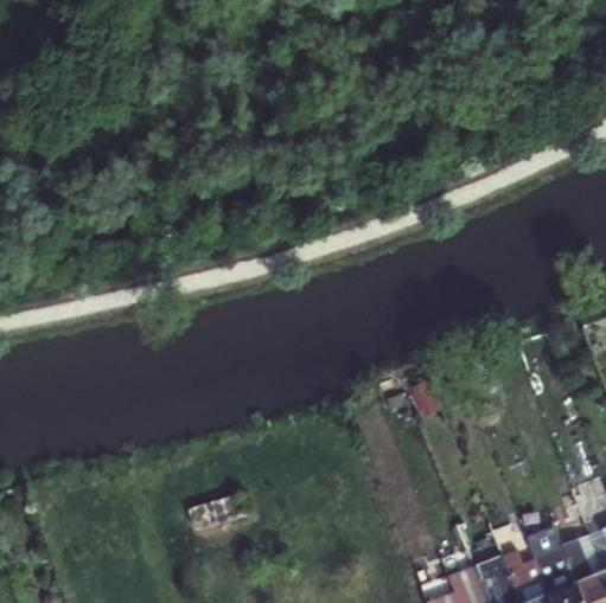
[(423,414),(440,406),(427,377),(410,384),(423,414)]
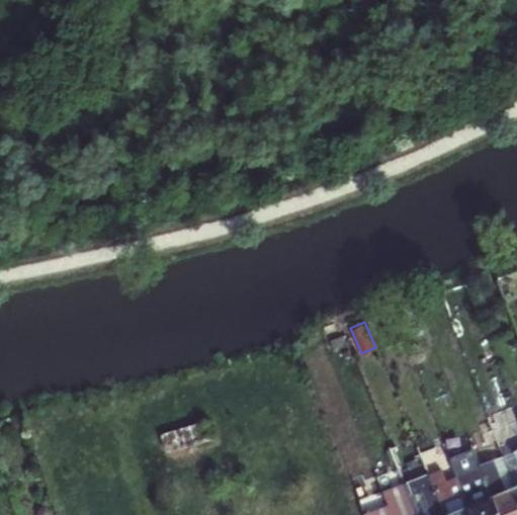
[(382,345),(398,339),(393,326),(377,331),(382,345)]
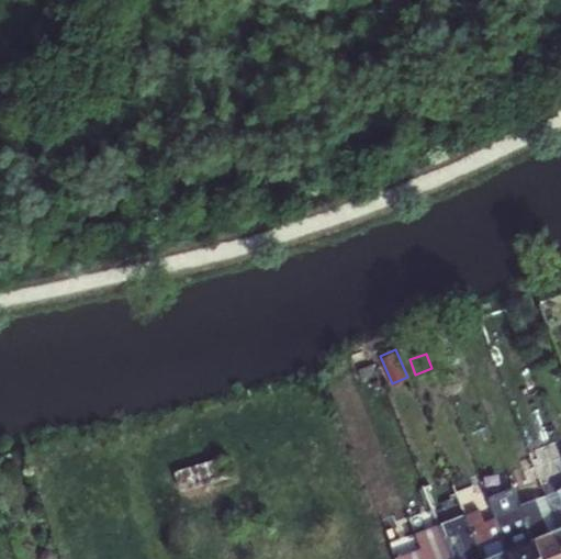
[(372,371),(369,362),(357,368),(360,376),(372,371)]
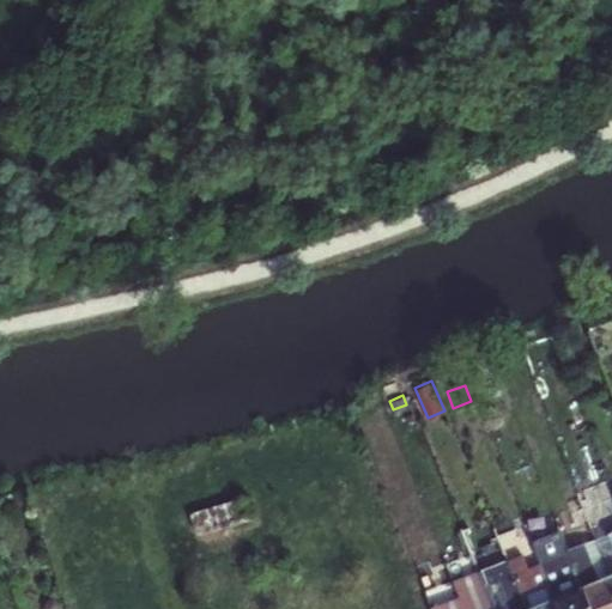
[(371,421),(367,410),(356,414),(361,426),(371,421)]
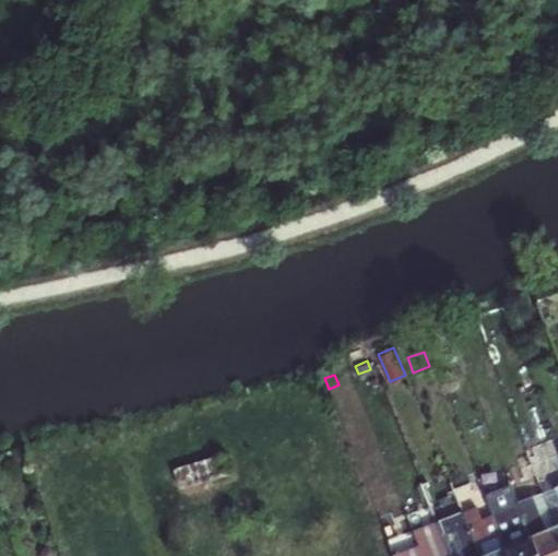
[(535,475),(525,452),(515,457),(525,480),(535,475)]
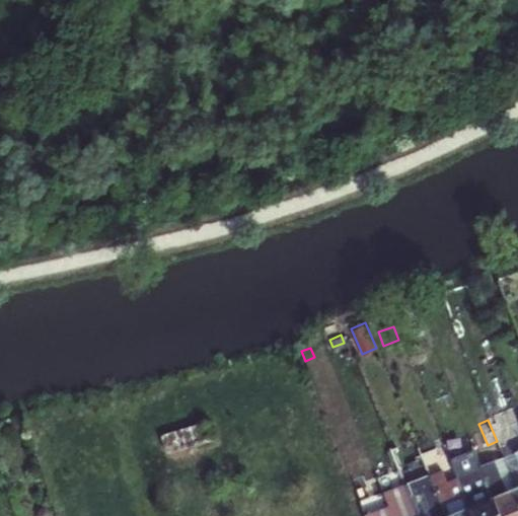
[(509,454),(517,450),(517,420),(500,427),(509,454)]
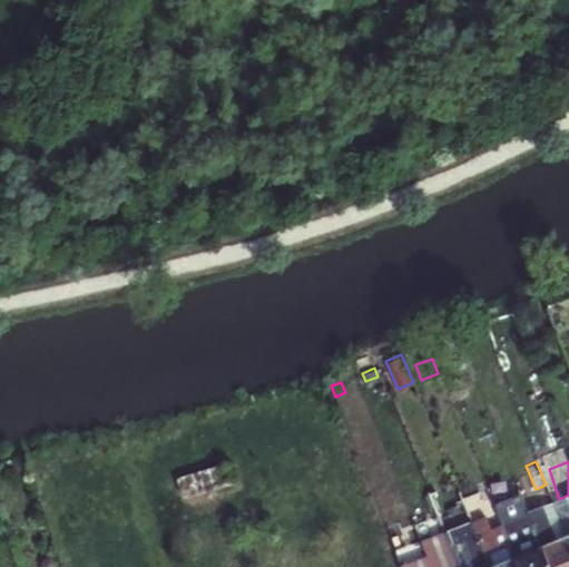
[(233,481),(226,462),(177,477),(184,496),(233,481)]
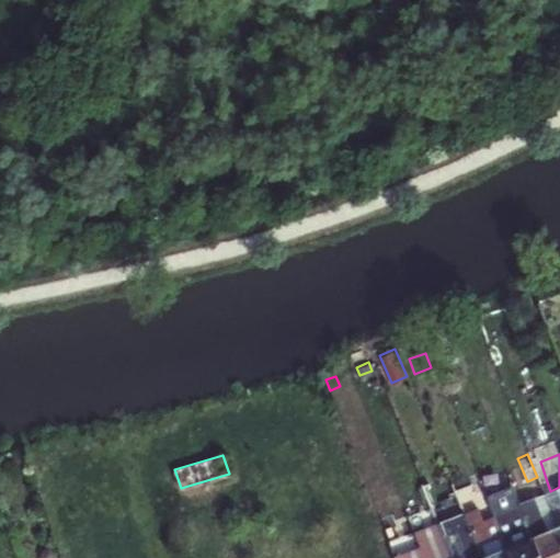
[(559,522),(559,487),(550,491),(544,493),(556,524),(559,522)]
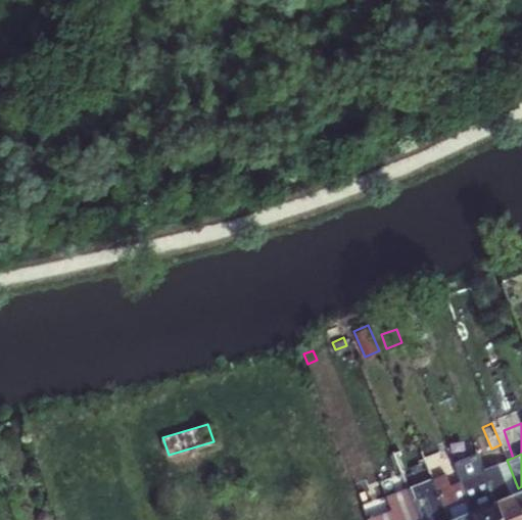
[(494,499),(518,488),(507,460),(483,470),(484,472),(494,499)]
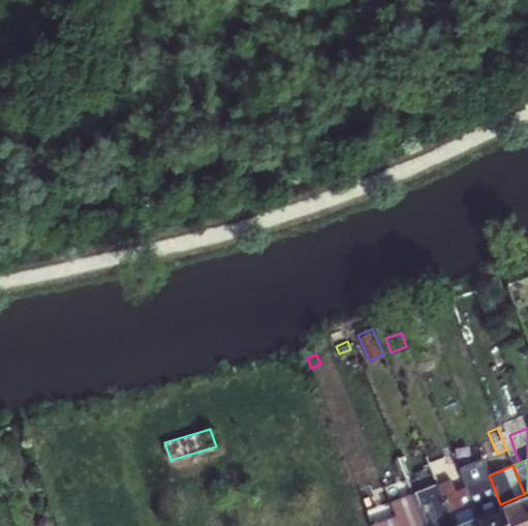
[(475,514),(500,504),(490,477),(466,487),(475,514)]
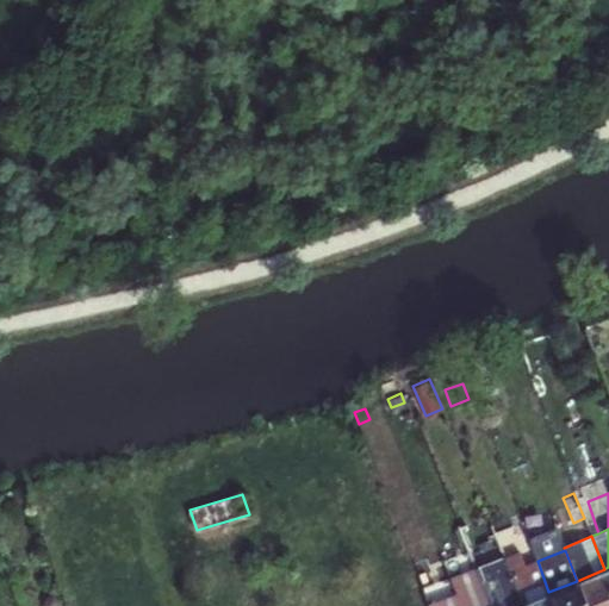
[(522,603),(548,592),(538,561),(526,567),(521,553),(504,558),(522,603)]
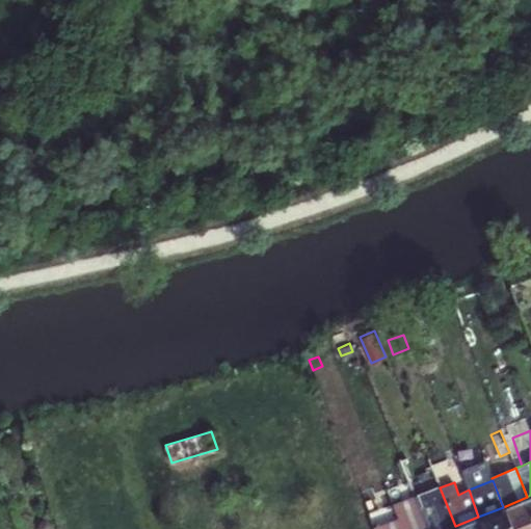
[(415,497),(426,528),(448,528),(455,526),(440,487),(415,497)]
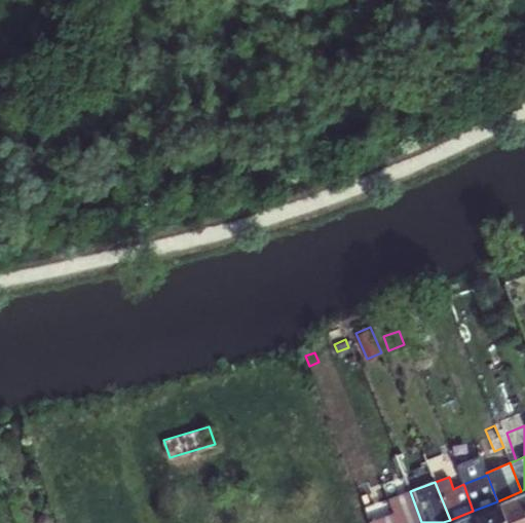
[(421,522),(410,491),(388,499),(395,514),(370,522),(421,522)]
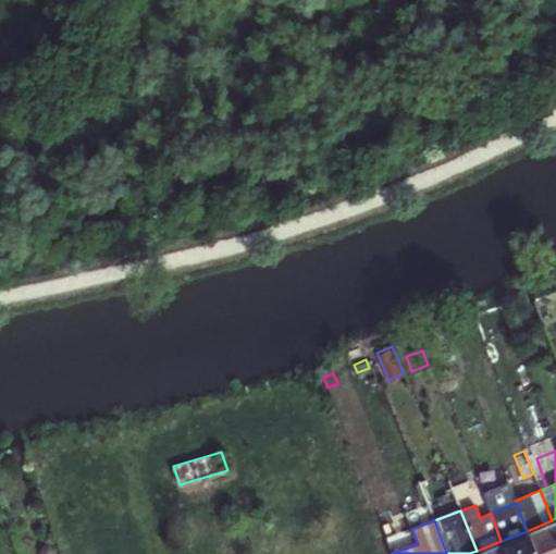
[(555,553),(555,532),(552,520),(527,531),(535,553),(555,553)]
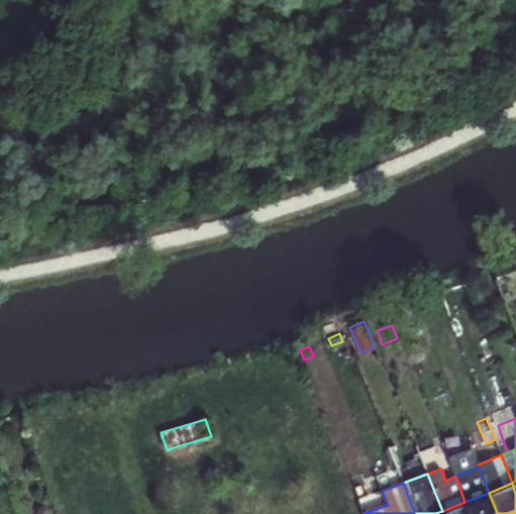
[(497,513),(489,493),(465,502),(469,513),(497,513)]
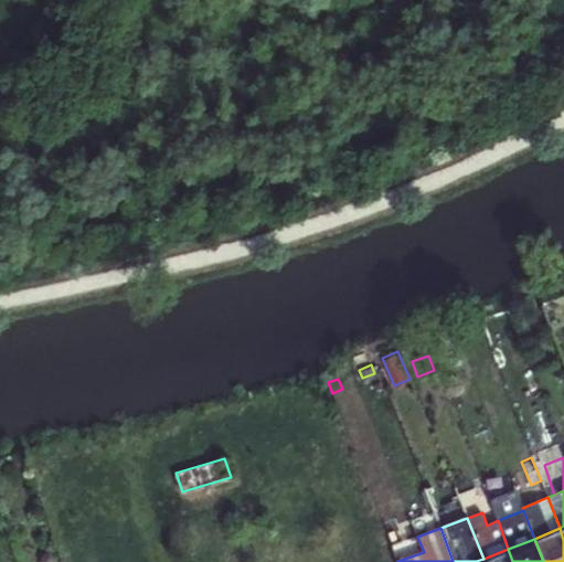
[(512,561),(508,549),(483,559),(483,561),(512,561)]
